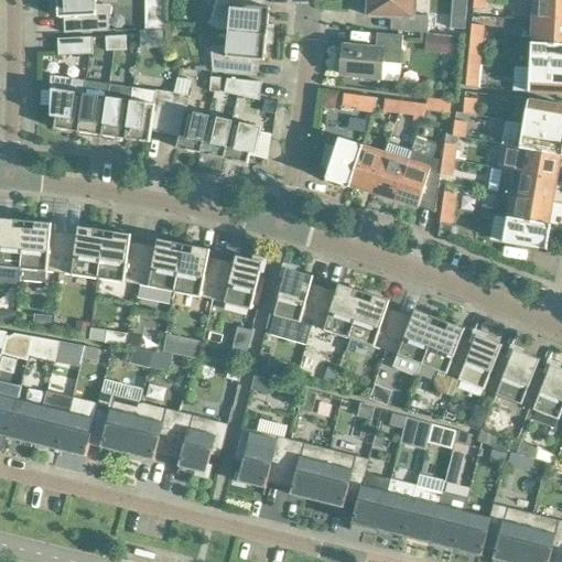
[(51,0),(55,0),(55,15),(62,15),(63,32),(107,30),(110,4),(94,2),(93,0),(51,0)]
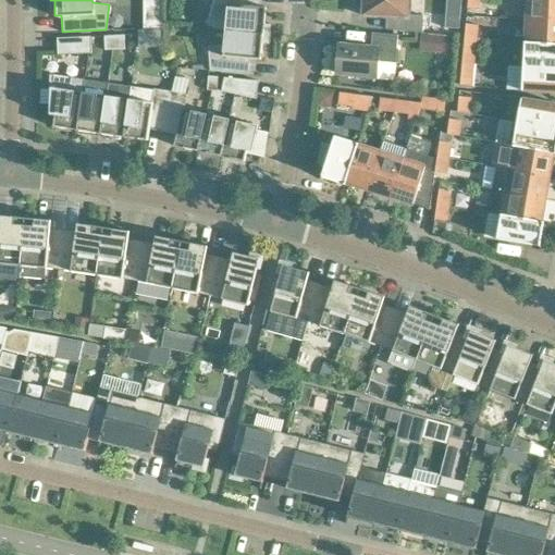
[(211,0),(205,27),(224,28),(268,33),(269,23),(268,23),(267,24),(262,23),(264,7),(258,5),(258,0),(211,0)]
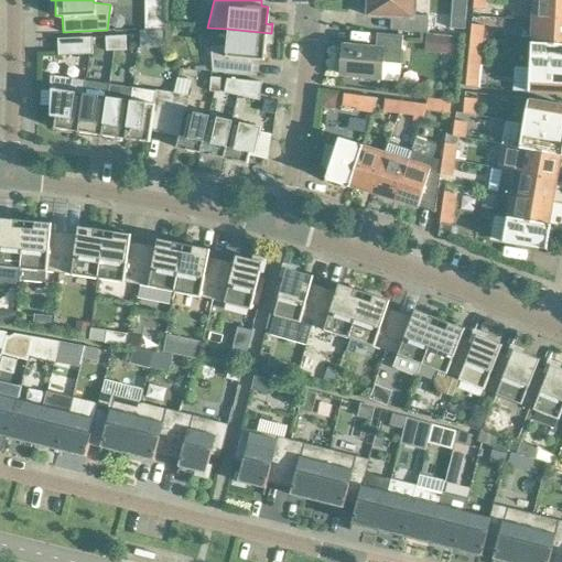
[(367,0),(367,14),(368,15),(368,14),(398,15),(397,30),(425,32),(427,14),(411,13),(411,0),(367,0)]
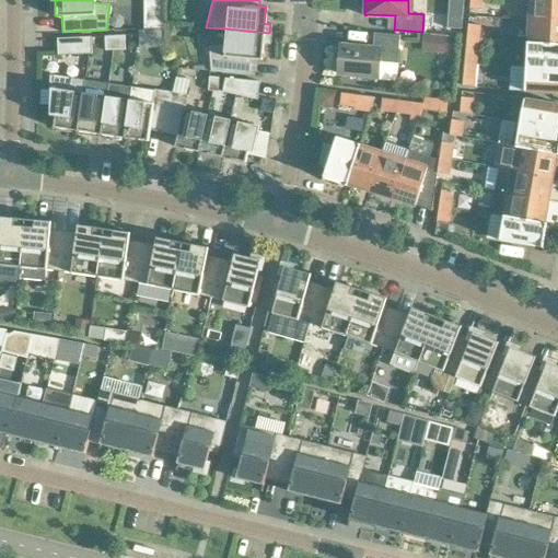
[(529,0),(527,19),(557,20),(557,0),(529,0)]
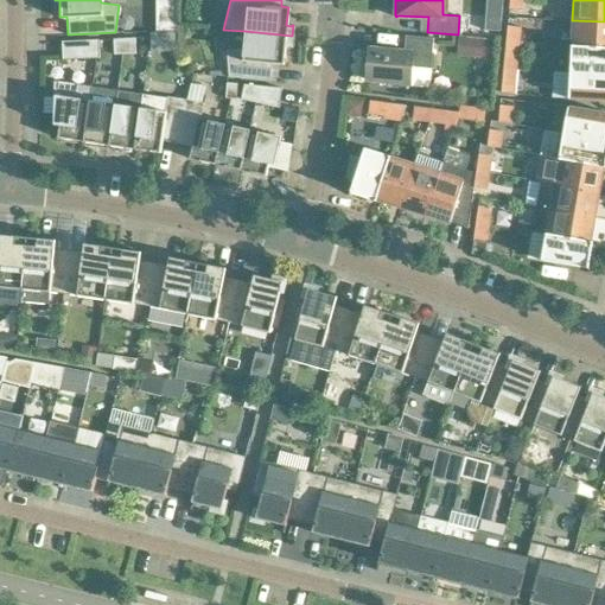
[(570,45),(604,46),(604,21),(572,20),(571,45),(570,45)]
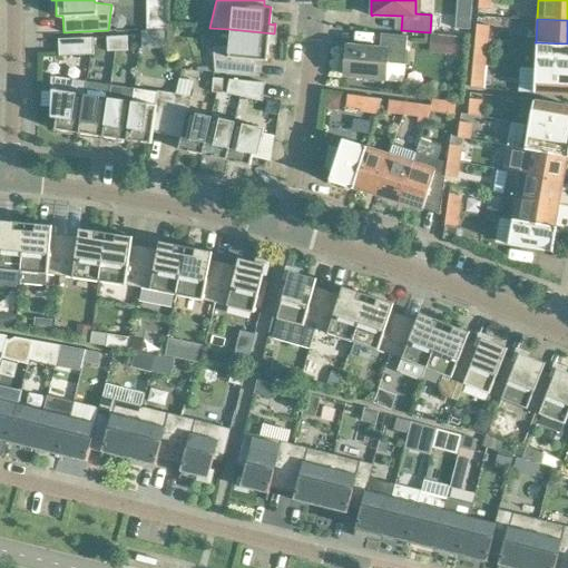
[(475,23),(473,39),(486,40),(487,25),(475,23)]
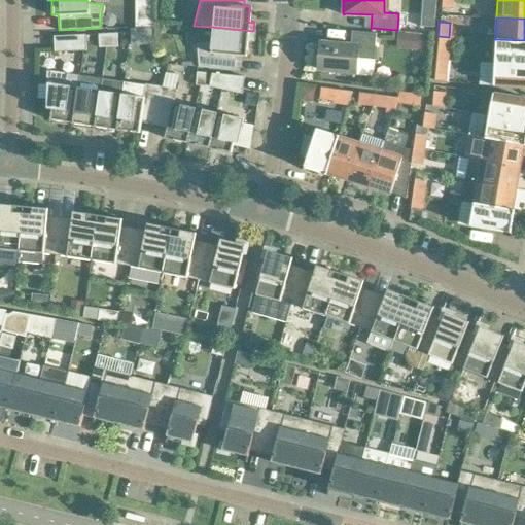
[(130,37),(152,36),(151,26),(129,27),(130,37)]
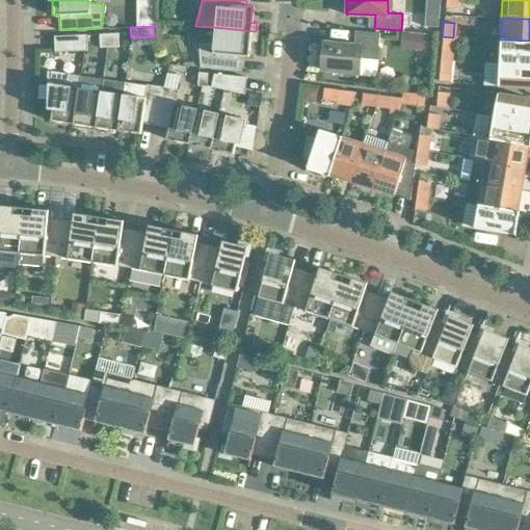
[(214,27),(212,42),(197,43),(199,67),(240,71),(242,55),(247,56),(249,41),(254,40),(254,41),(255,41),(256,31),(214,27)]
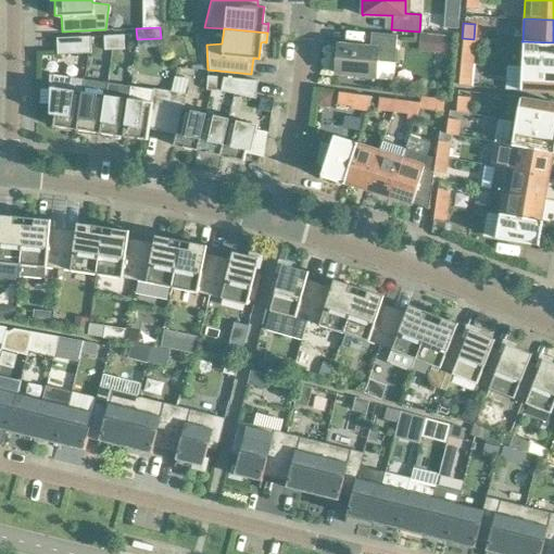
[(360,78),(366,78),(368,75),(375,75),(376,60),(393,62),(395,34),(369,32),(368,47),(336,43),(334,72),(357,74),(360,78)]
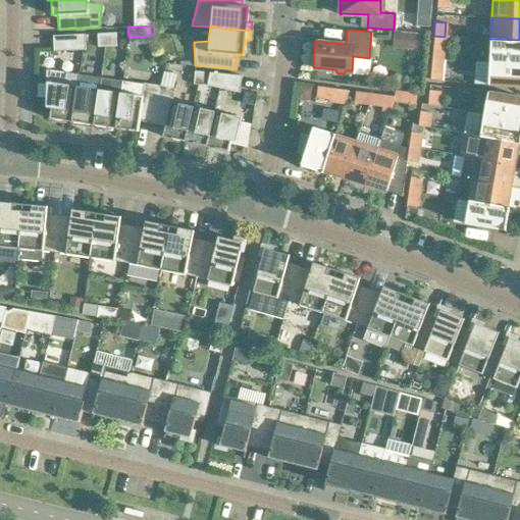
[(106,45),(105,32),(96,33),(97,46),(106,45)]
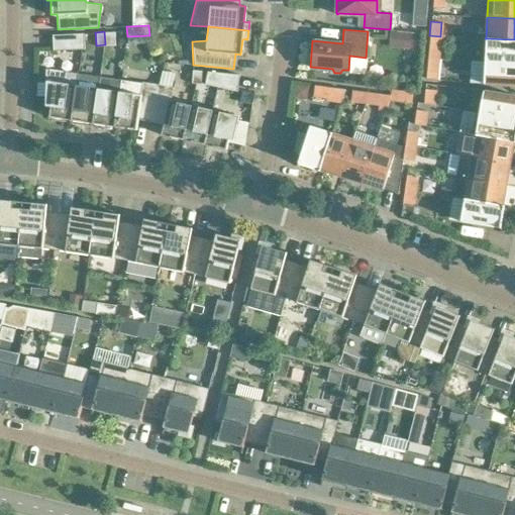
[(113,31),(104,31),(105,44),(114,44),(113,31)]
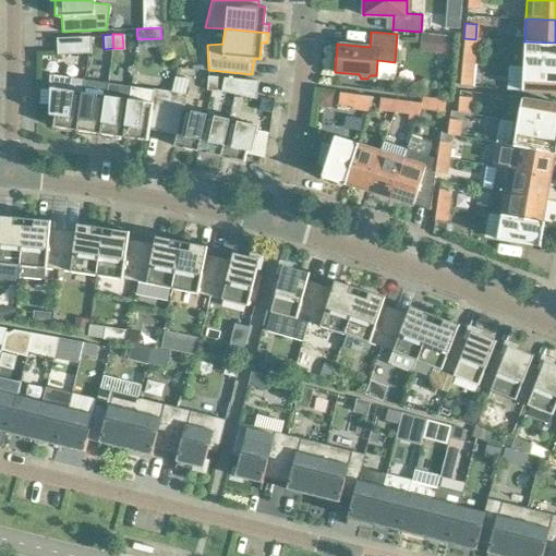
[(56,37),(56,53),(91,51),(89,35),(56,37)]
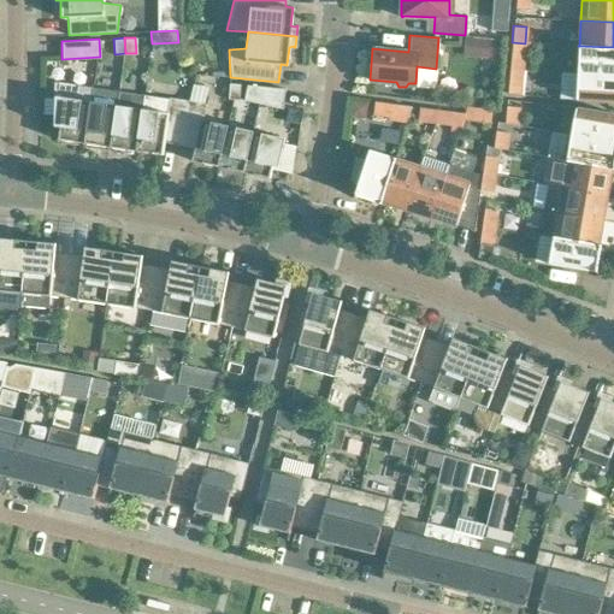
[(485,39),(484,57),(496,58),(499,40),(485,39)]
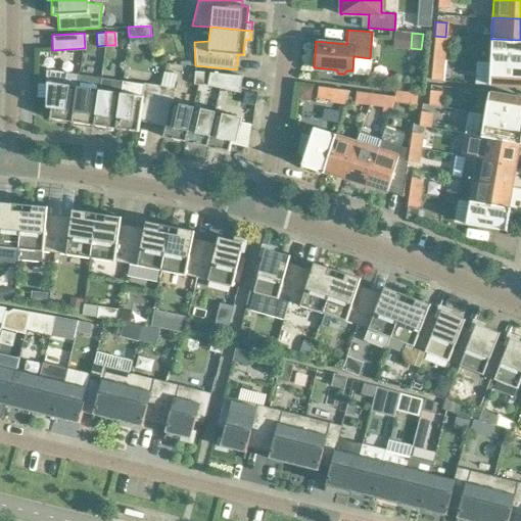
[(445,37),(434,36),(432,50),(443,51),(445,37)]
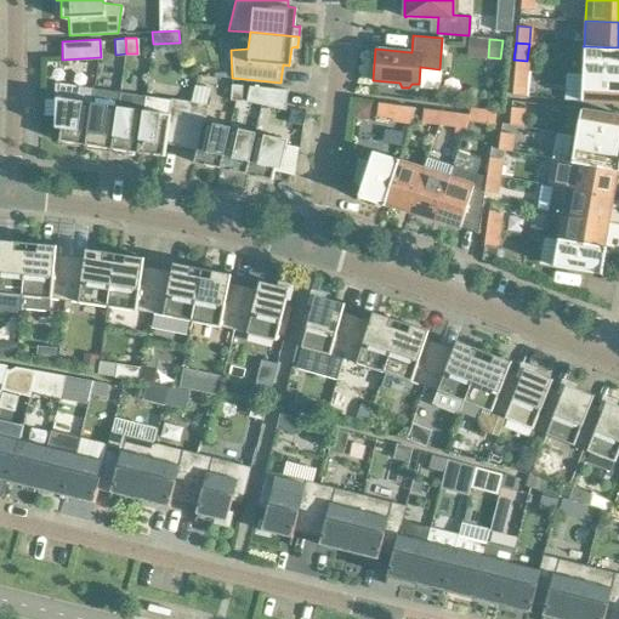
[(618,47),(583,46),(581,73),(618,74),(618,47)]
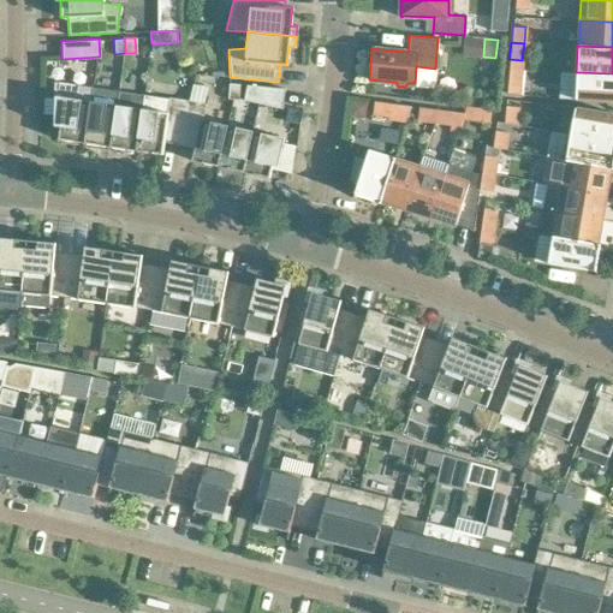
[(506,85),(519,87),(522,70),(509,69),(506,85)]
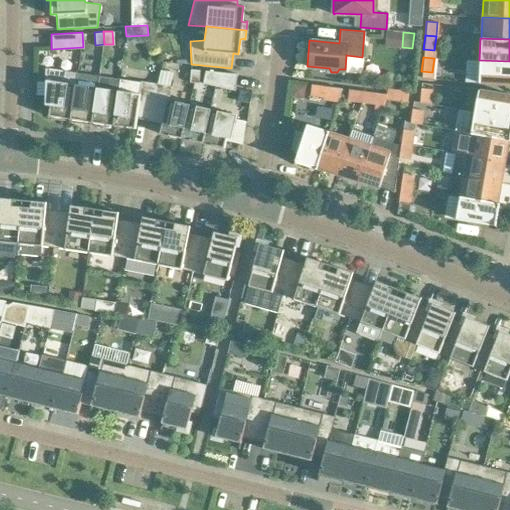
[(509,61),(479,60),(478,82),(509,83),(509,61)]
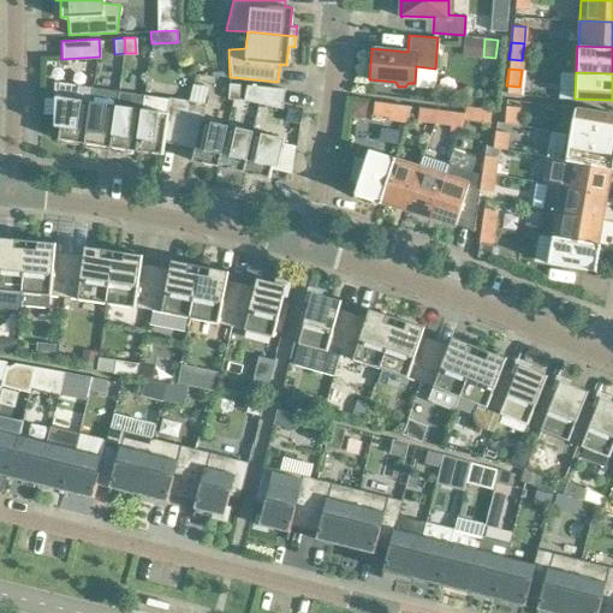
[(57,138),(83,143),(90,101),(93,87),(53,81),(52,97),(54,97),(53,125),(59,126),(57,138)]
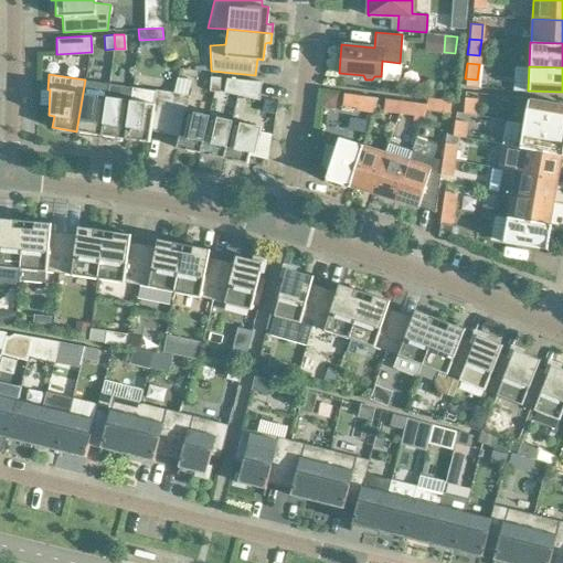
[(208,91),(218,92),(220,76),(210,76),(208,91)]
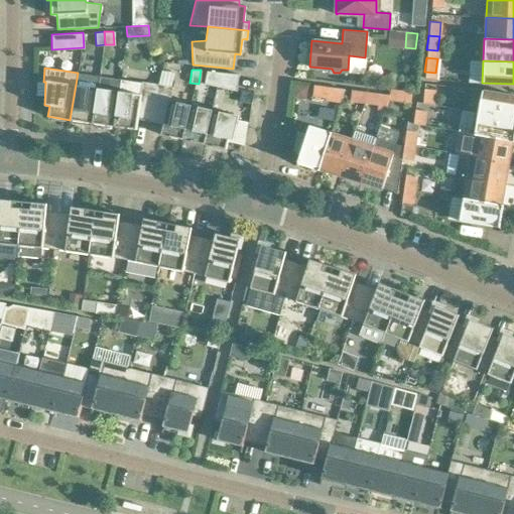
[(204,83),(236,91),(238,74),(206,71),(204,83)]
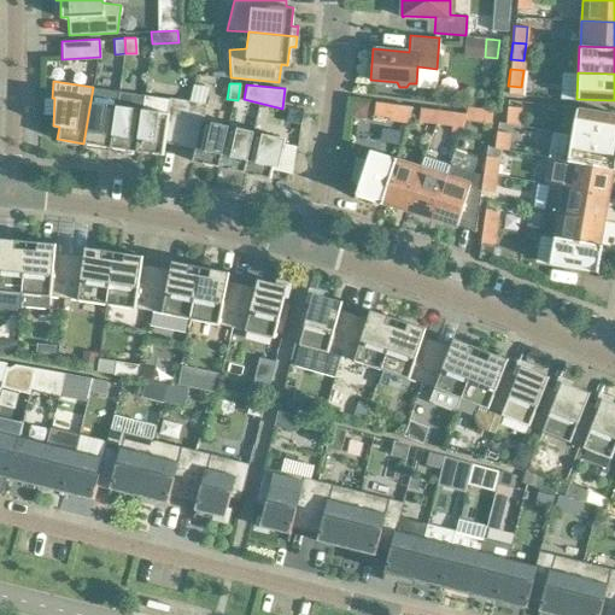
[(83,144),(110,147),(116,105),(118,91),(93,87),(91,101),(83,144)]
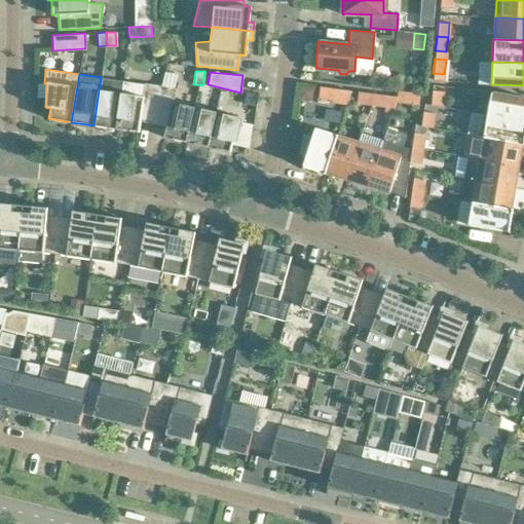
[(94,125),(115,128),(120,92),(122,80),(101,77),(99,89),(94,125)]
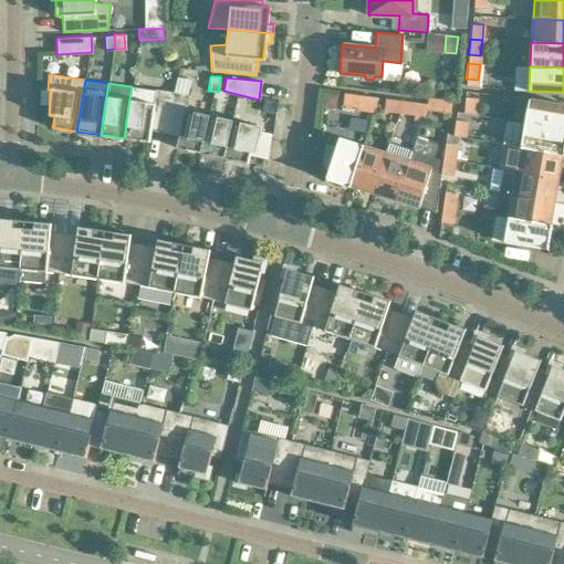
[(150,129),(164,133),(173,92),(155,89),(155,90),(132,86),(129,100),(124,138),(148,142),(150,129)]
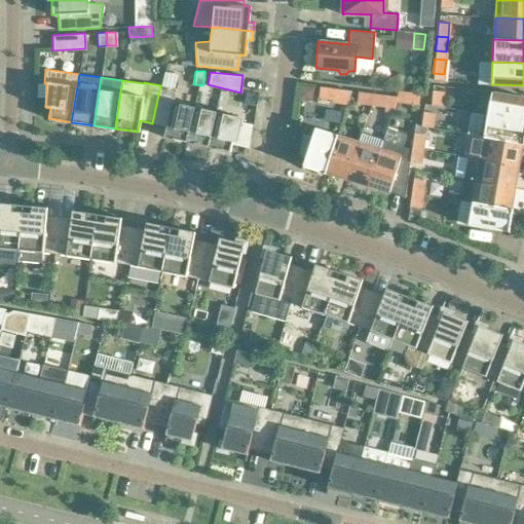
[(162,137),(185,142),(193,107),(173,102),(175,88),(160,85),(152,123),(165,126),(162,137)]
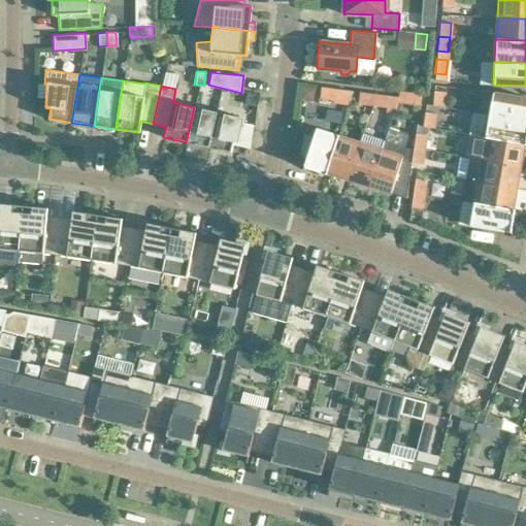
[(320,87),(319,97),(333,99),(335,88),(320,87)]
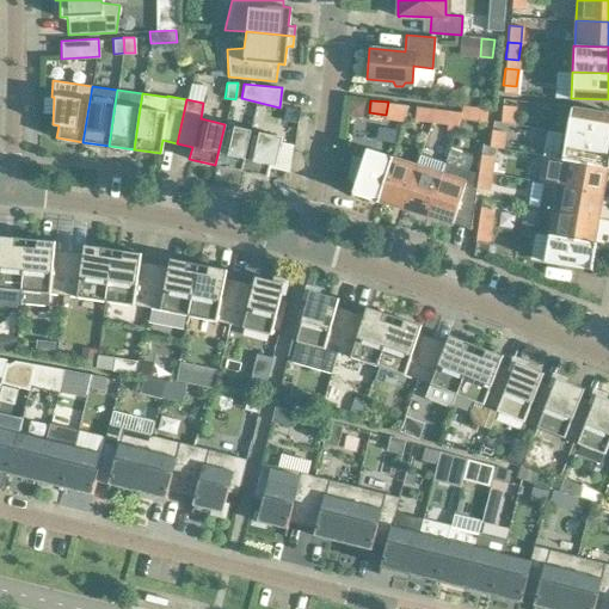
[(499,122),(512,123),(515,106),(502,104),(499,122)]
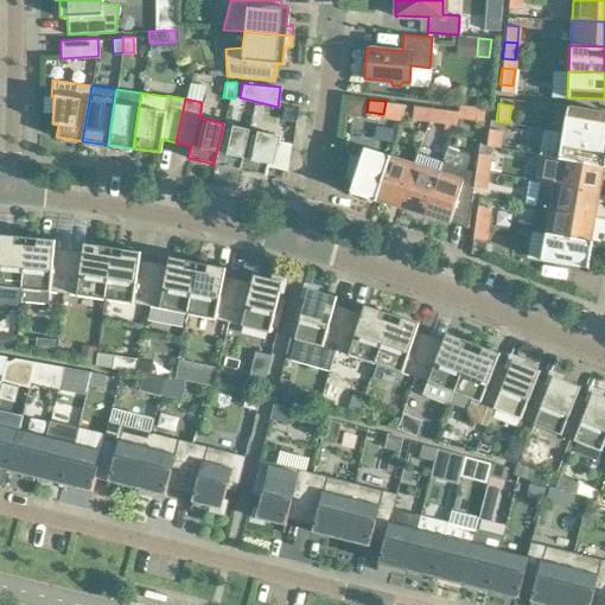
[(459,104),(458,112),(457,116),(482,120),(483,108),(459,104)]
